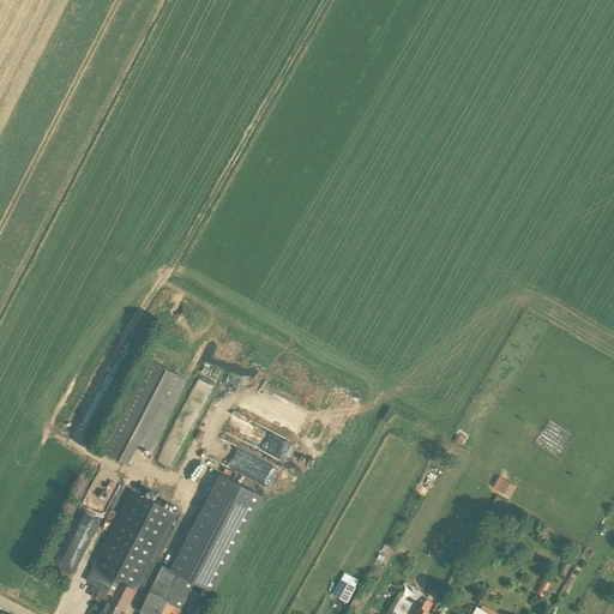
[(148,360),(101,451),(127,464),(138,444),(149,449),(185,379),(148,360)]
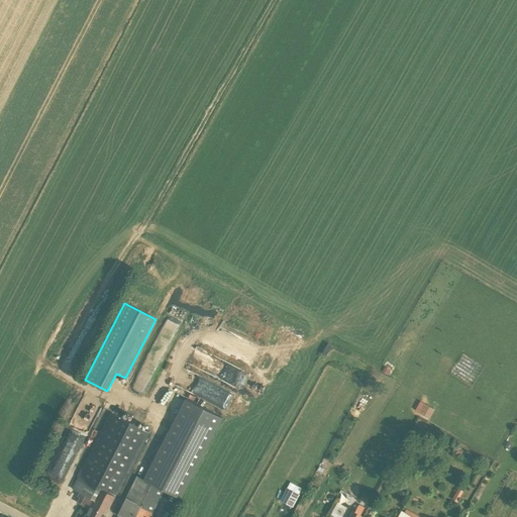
[(146,472),(142,479),(165,490),(180,498),(222,417),(186,399),(148,473),(146,472)]
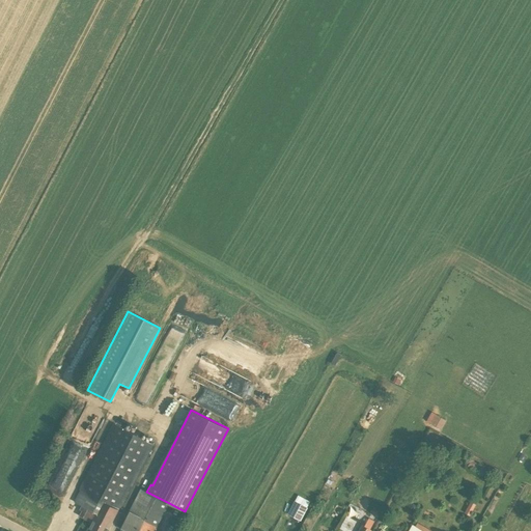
[(430,424),(441,429),(447,420),(437,414),(430,424)]
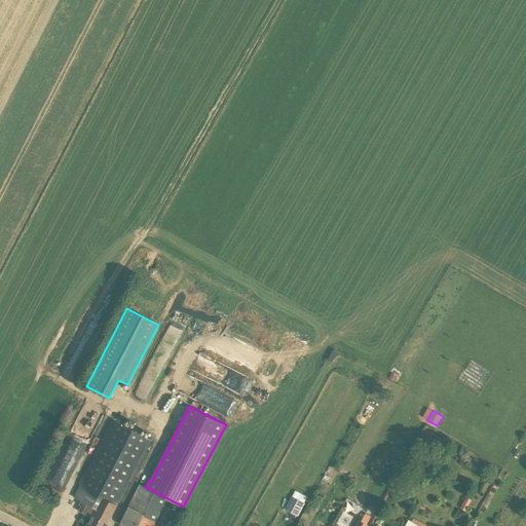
[(72,420),(57,458),(78,466),(94,429),(72,420)]
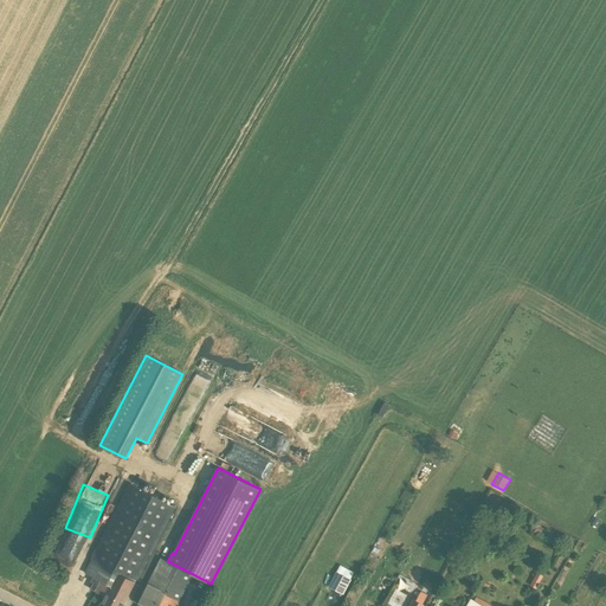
[(85,574),(96,580),(91,590),(105,597),(100,605),(121,605),(174,507),(131,484),(85,574)]
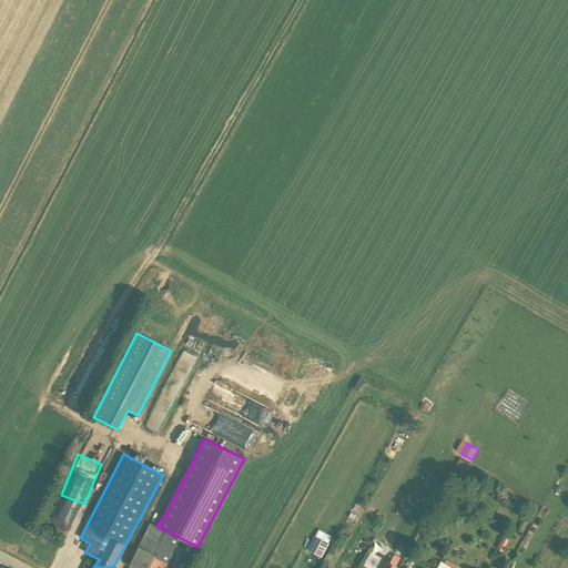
[(558,485),(555,492),(560,495),(564,488),(558,485)]
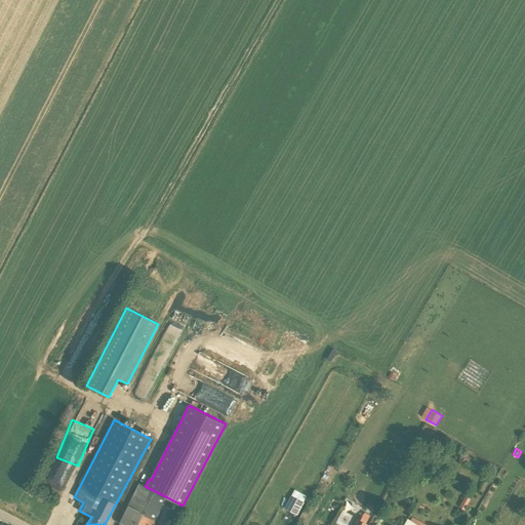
[(152,524),(167,497),(145,486),(139,484),(120,521),(121,522),(119,524),(152,524)]
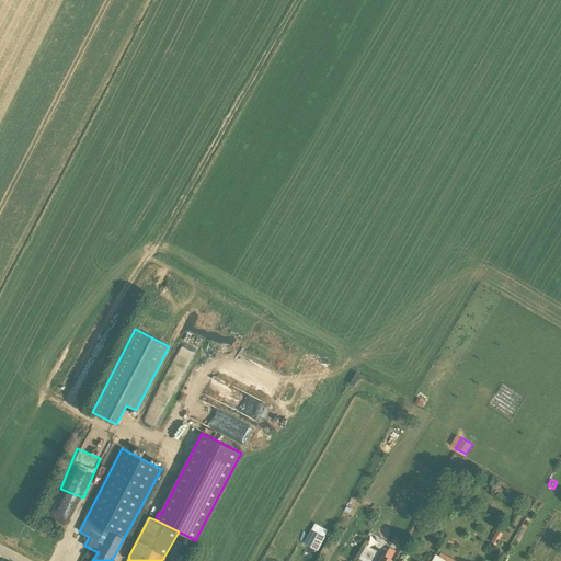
[(316,524),(312,529),(321,535),(324,536),(328,530),(316,524)]
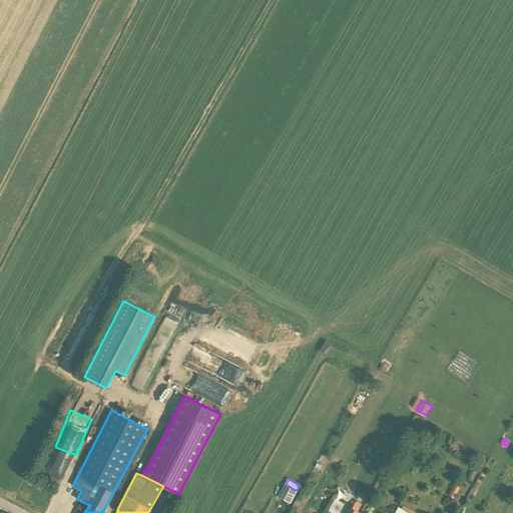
[(291,503),(297,491),(286,484),(279,496),(291,503)]
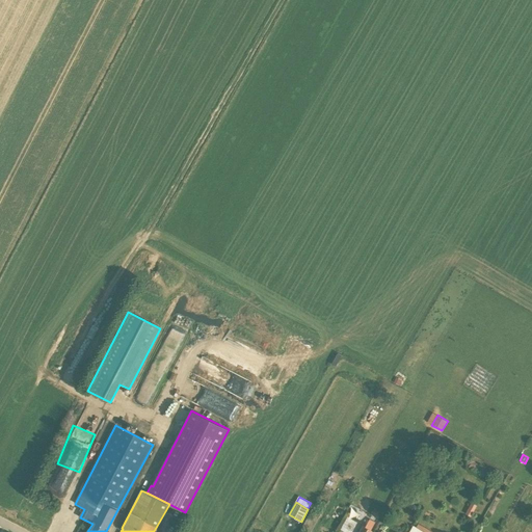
[(472,503),(466,513),(471,516),(476,506),(472,503)]
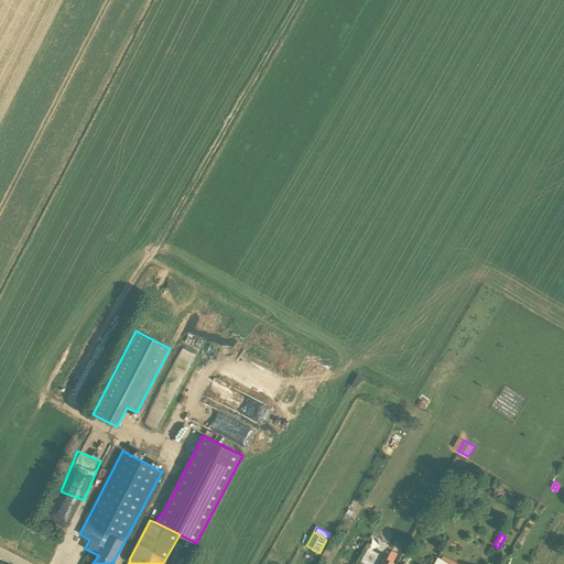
[(396,556),(400,549),(402,544),(396,541),(390,553),(396,556)]
